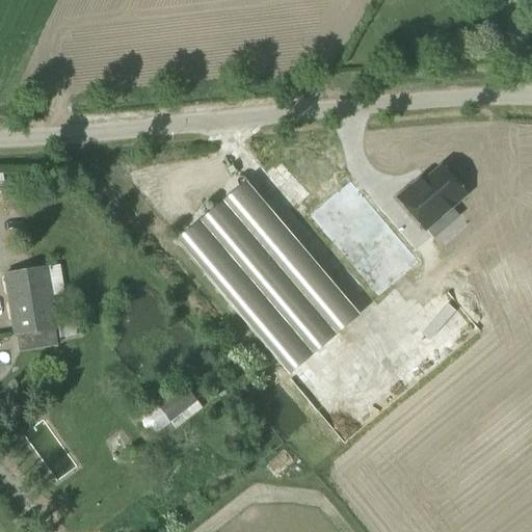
[(464,195),(441,167),(419,186),(416,183),(398,198),(425,230),(464,195)]
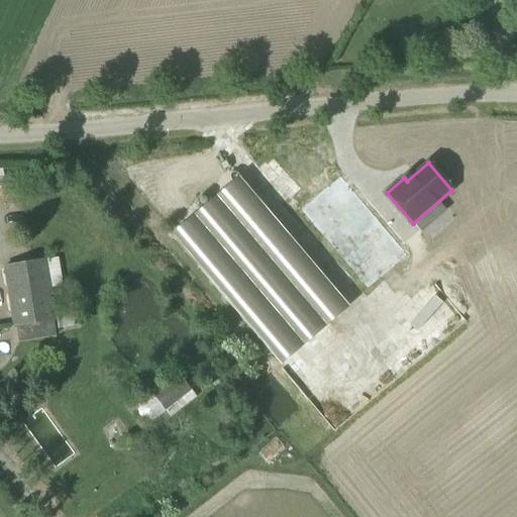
[(335,172),(291,210),(363,293),(407,254),(335,172)]
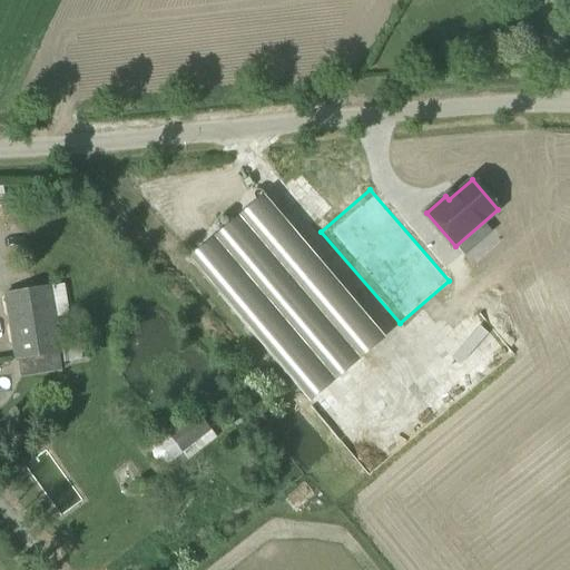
[(252,205),(189,258),(302,393),(308,401),(373,346),(252,205)]
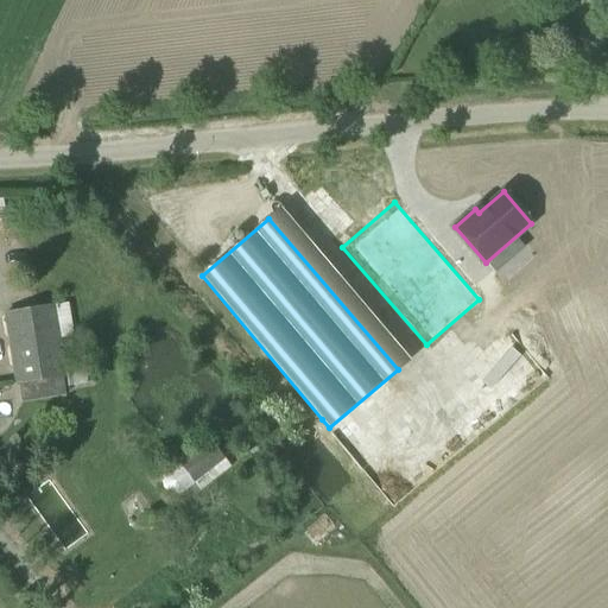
[(17,385),(63,378),(51,306),(5,314),(17,385)]
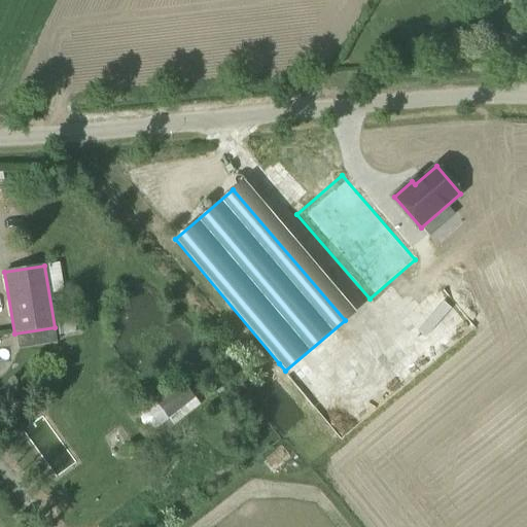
[(173,425),(200,405),(181,382),(145,411),(142,415),(141,418),(141,422),(145,427),(149,429),(154,428),(159,427),(168,419),(173,425)]
